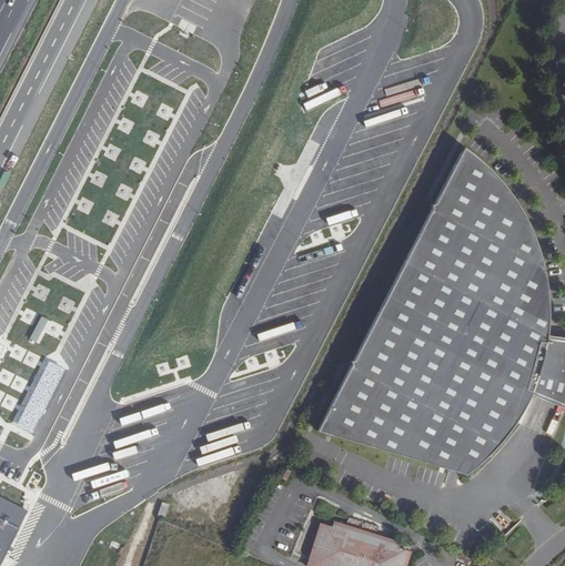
[(478,155),(465,145),(318,430),(467,474),(474,468),(485,458),(496,447),(505,436),(513,426),(523,412),(533,391),(564,404),(564,343),(547,341),(550,326),(551,311),(550,296),(548,282),(546,268),(542,253),(537,239),(532,225),(525,212),(517,200),(508,188),(500,177),(488,164),(478,155)]
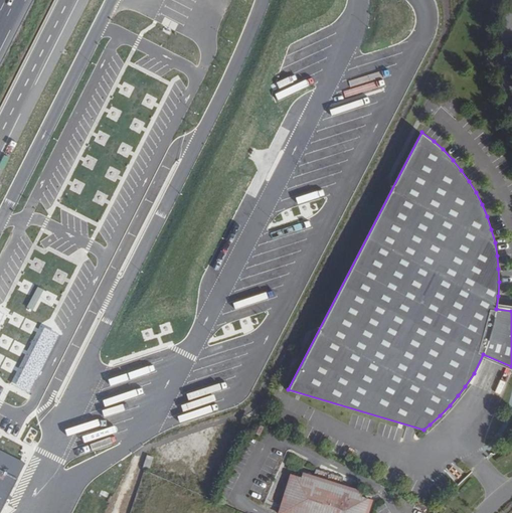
[(0,447),(0,512),(1,512),(28,461),(0,447)]
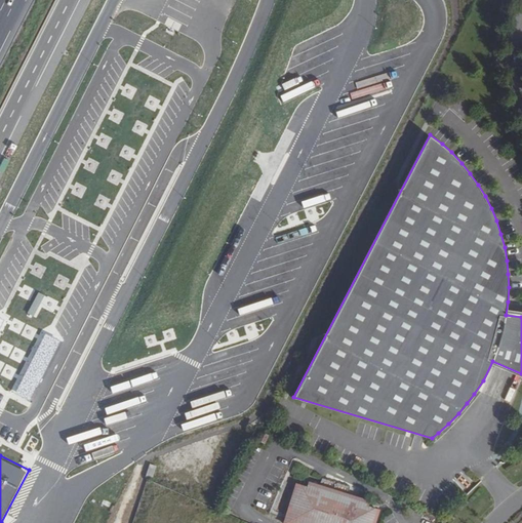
[(285,522),(374,522),(379,510),(367,506),(369,500),(310,482),(309,487),(297,483),(288,513),(285,522)]
